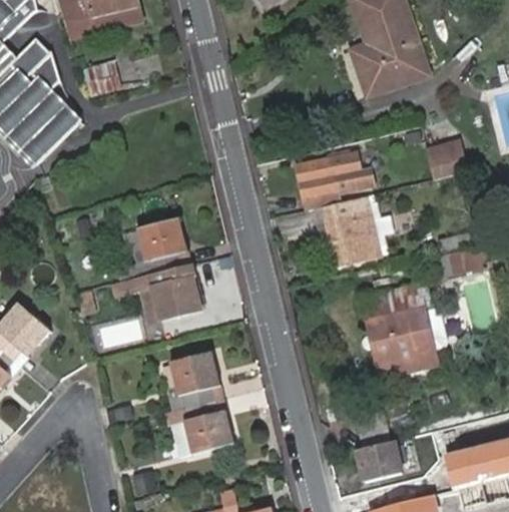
[(0,115),(0,128),(35,163),(73,114),(51,93),(61,82),(48,54),(32,39),(8,63),(0,54),(0,41),(30,12),(35,1),(34,0),(4,0),(3,1),(2,0),(0,0),(0,115)]
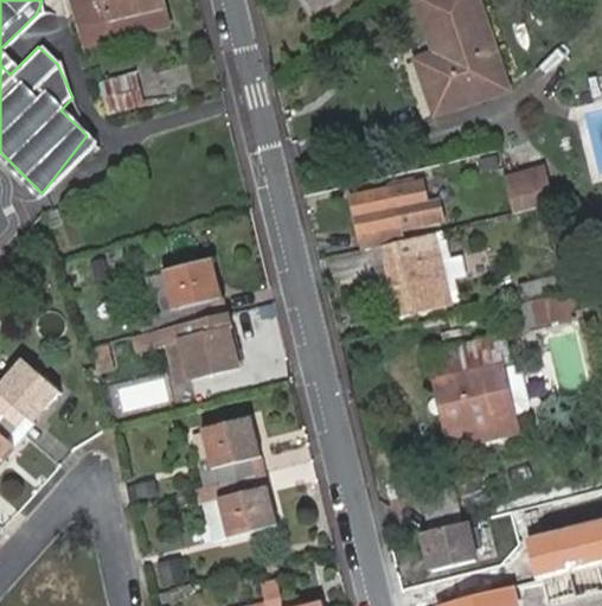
[(68,0),(74,18),(107,12),(111,32),(166,20),(160,0),(68,0)]
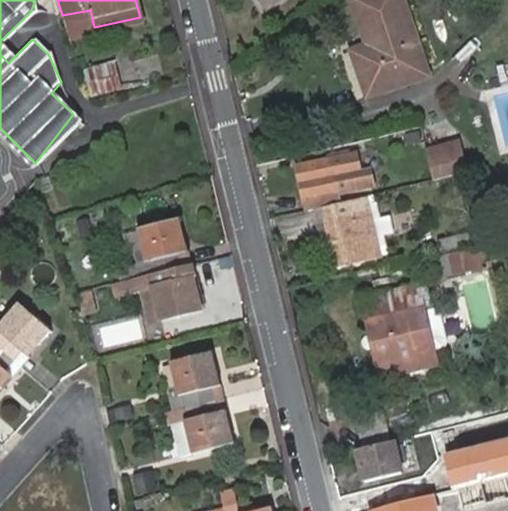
[(251,0),(262,14),(280,0),(251,0)]
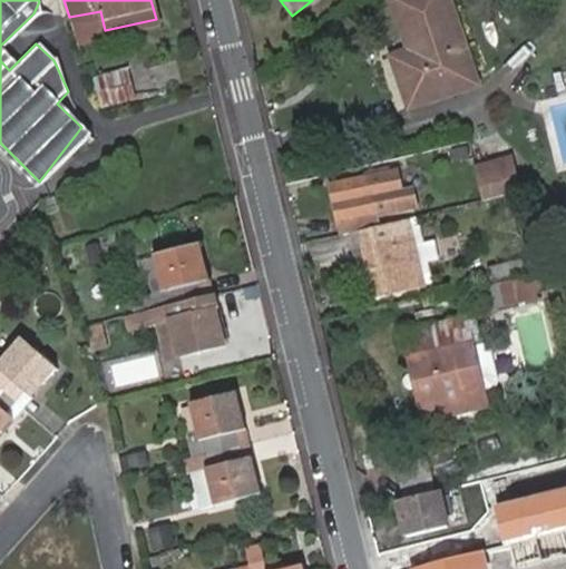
[(420,87),(425,102),(474,86),(448,12),(435,25),(420,0),(392,0),(409,54),(391,60),(402,92),(420,87)]
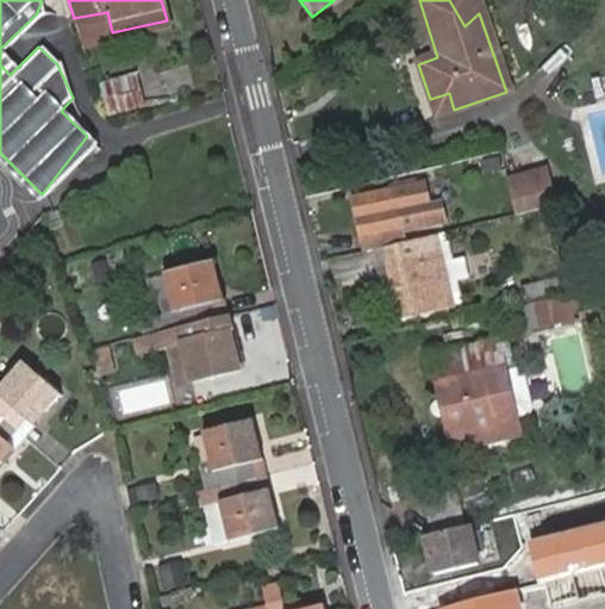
[(449,0),(465,26),(479,13),(473,0),(449,0)]
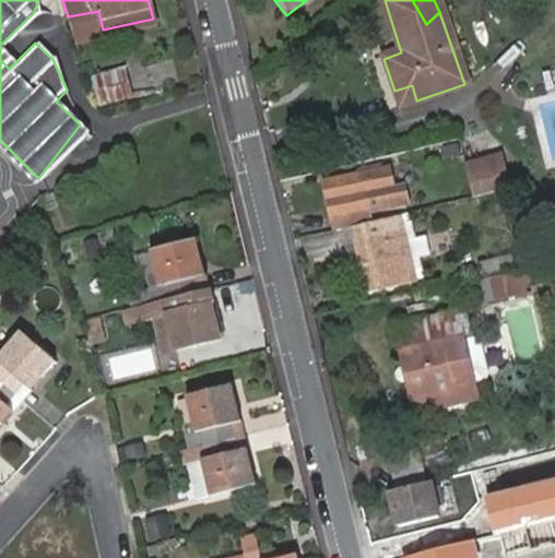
[(98,11),(68,16),(74,35),(103,30),(98,11)]
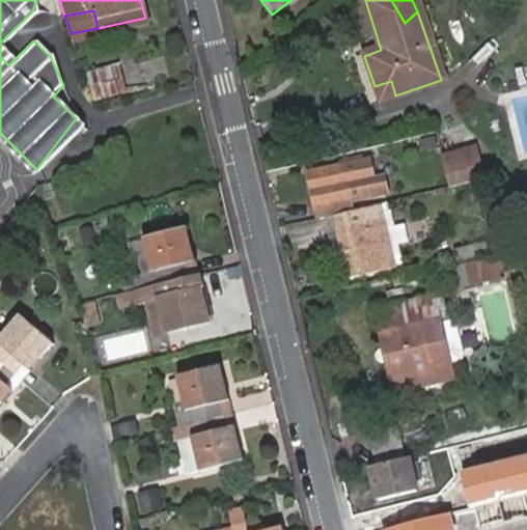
[(125,86),(117,59),(109,31),(79,38),(95,92),(125,86)]
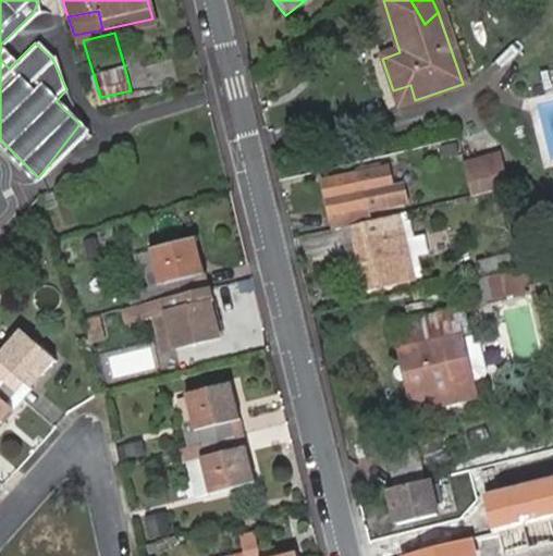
[(393,90),(398,106),(415,100),(410,85),(393,90)]
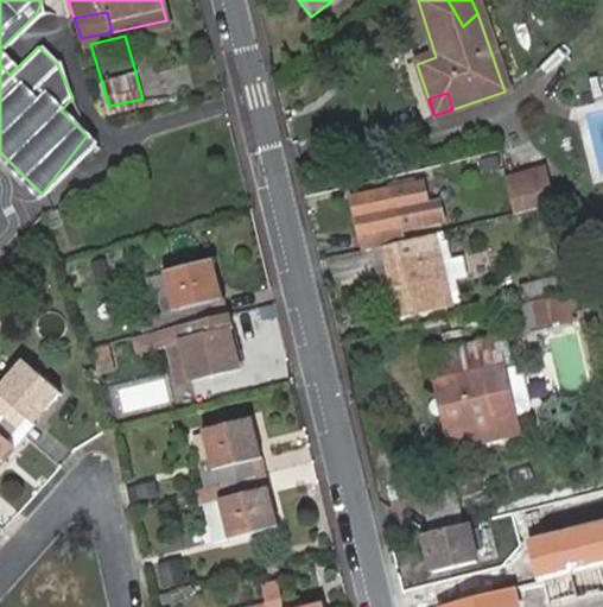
[(96,145),(87,136),(42,194),(45,197),(96,145)]
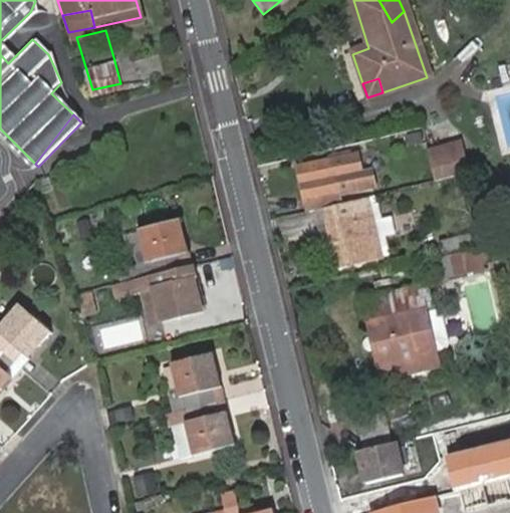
[(435,181),(467,174),(460,144),(427,153),(428,158),(435,181)]
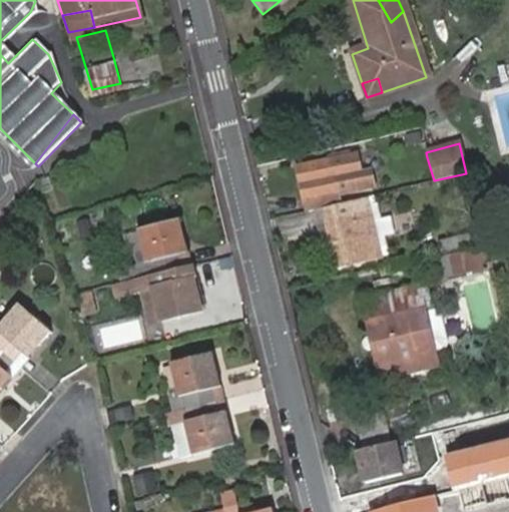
[(307,201),(310,212),(332,207),(329,196),(371,186),(367,170),(347,174),(331,178),(329,168),(327,163),(297,171),(305,202),(307,201)]
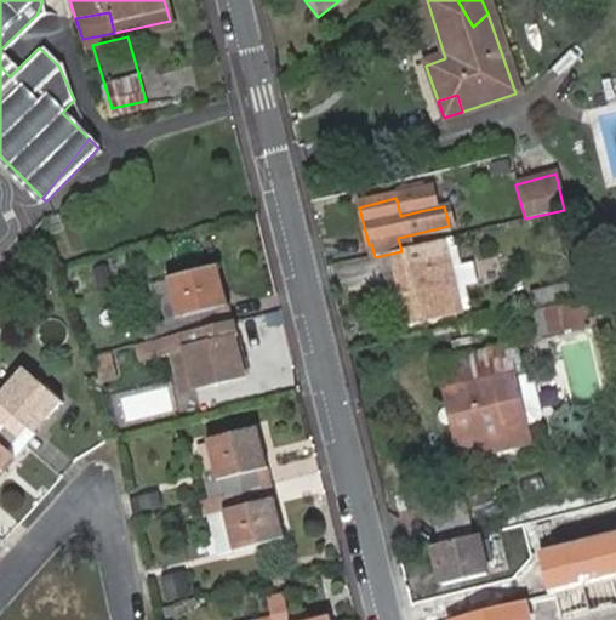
[(417,199),(398,204),(400,216),(420,211),(417,199)]
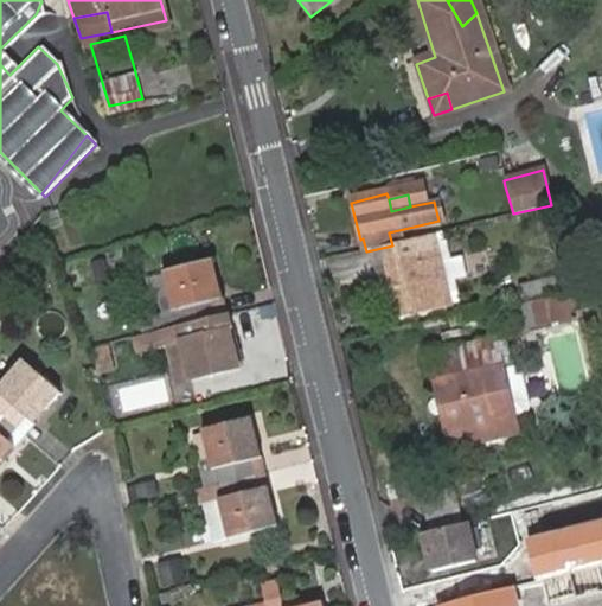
[(380,250),(395,316),(447,303),(431,238),(380,250)]
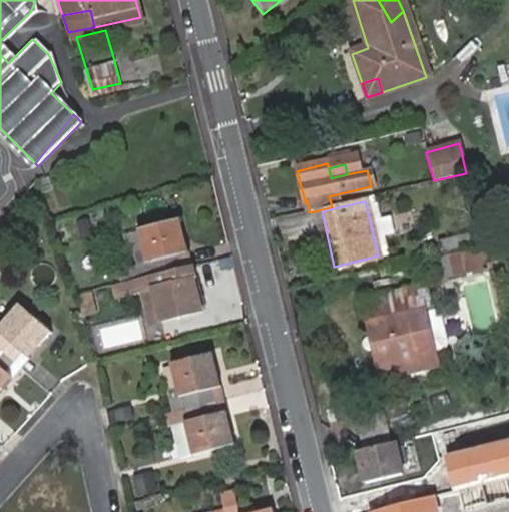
[(176,237),(180,251),(187,250),(179,217),(176,218),(180,237),(176,237)]
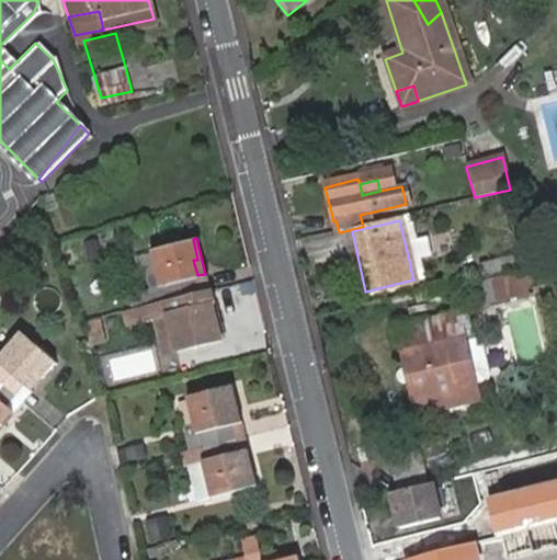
[(162,283),(166,298),(199,290),(195,275),(197,275),(193,260),(197,260),(193,239),(152,249),(162,283)]
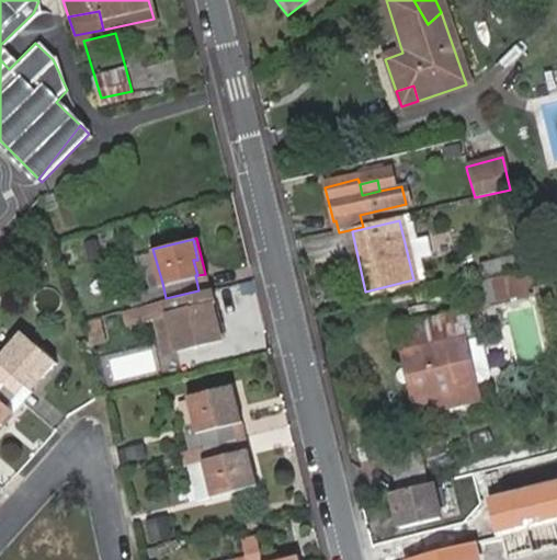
[(157,285),(162,283),(152,249),(148,250),(157,285)]
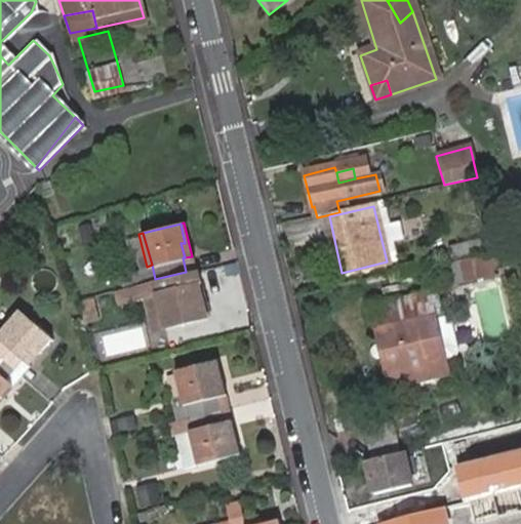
[(450,258),(451,280),(496,277),(495,255),(450,258)]
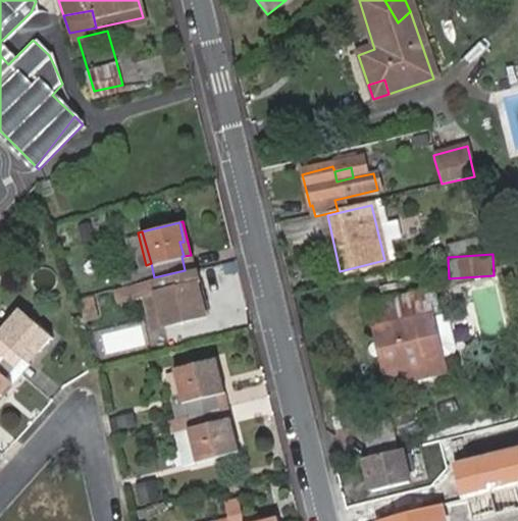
[(144,293),(157,290),(165,324),(203,315),(198,297),(194,298),(190,281),(197,279),(197,282),(199,282),(196,268),(185,270),(154,277),(125,284),(128,296),(144,293)]
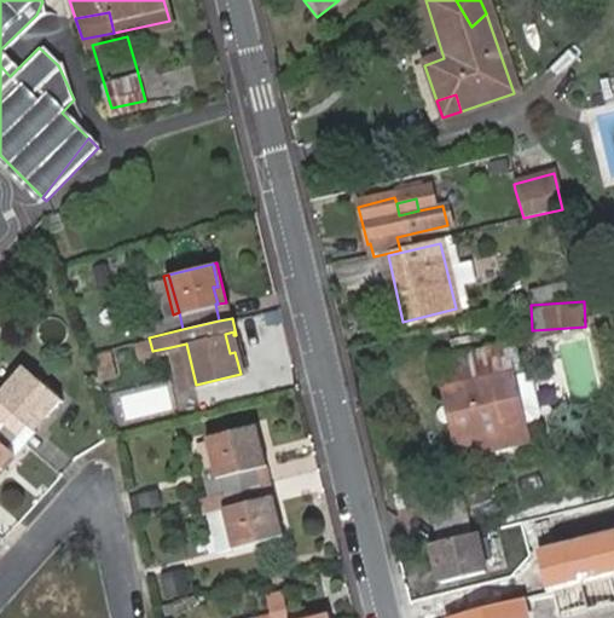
[(233,331),(225,334),(230,353),(235,352),(241,374),(244,374),(233,335),(233,331)]
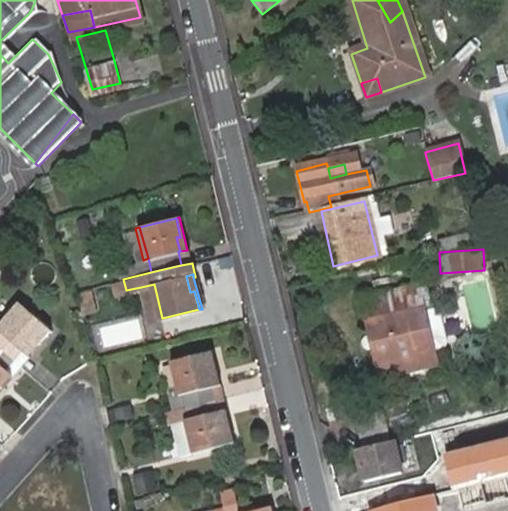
[(162,318),(154,284),(141,287),(149,321),(162,318)]
